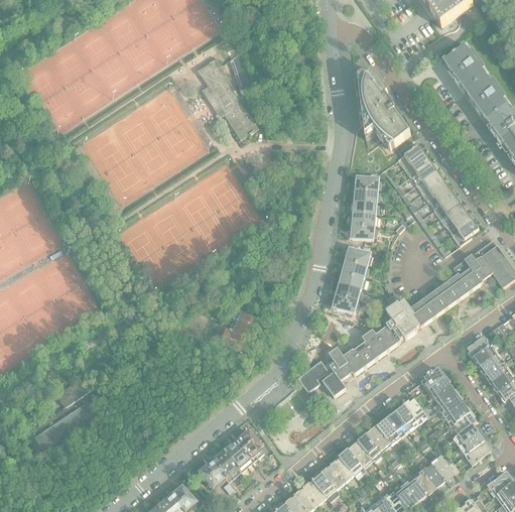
[(473,5),(469,0),(422,0),(429,10),(431,10),(434,14),(433,15),(440,26),(473,5)]
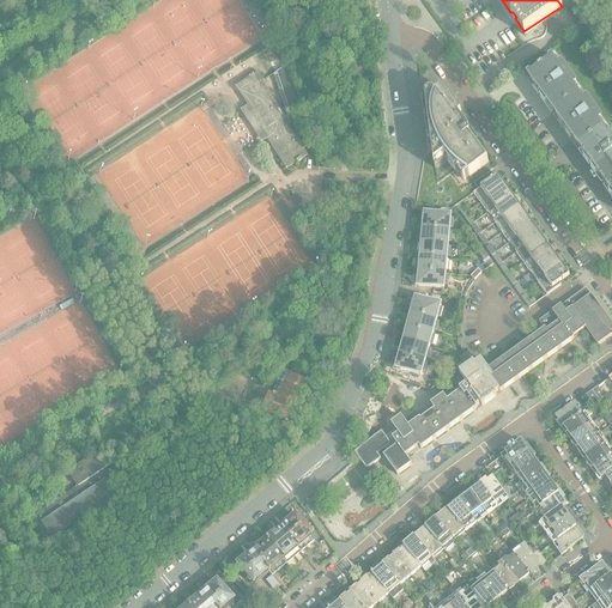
[(581,89),(568,72),(556,54),(552,56),(551,55),(549,56),(550,58),(529,72),(528,71),(526,72),(552,109),(581,89)]
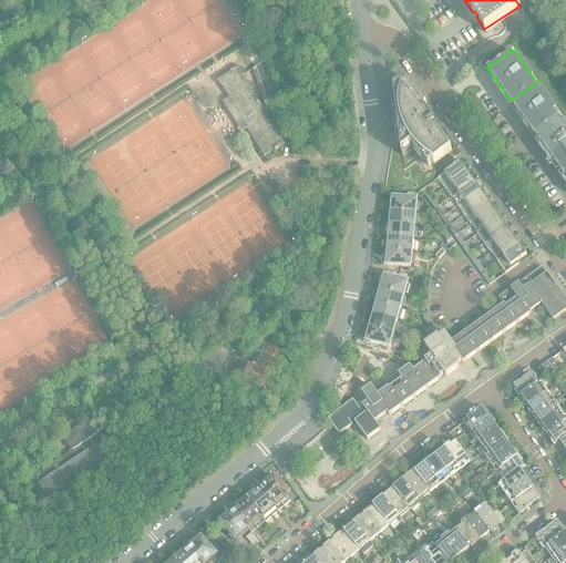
[(276,95),(263,58),(251,64),(264,103),(276,95)]
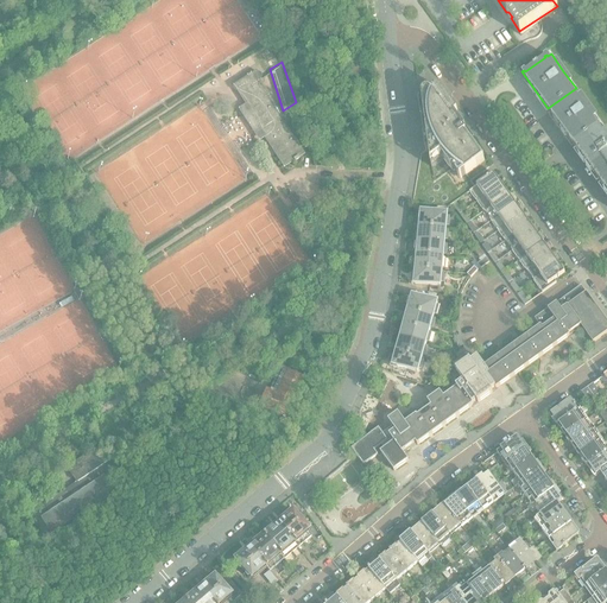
[(278,114),(282,113),(258,77),(260,76),(254,67),(231,82),(234,87),(236,86),(248,105),(242,109),(255,131),(261,127),(283,162),(292,156),(293,158),(297,154),(296,153),(302,150),(290,132),(291,131),(288,125),(286,125),(278,114)]
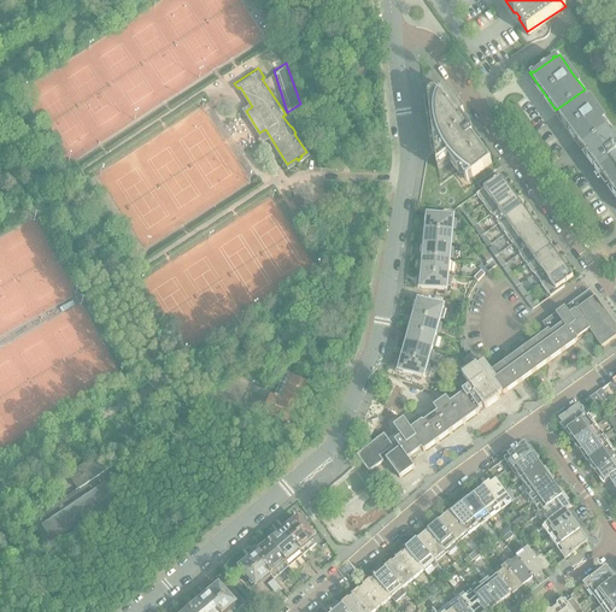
[(494,165),(473,134),(469,129),(468,130),(465,128),(469,125),(462,116),(458,118),(457,116),(463,111),(445,86),(436,90),(434,89),(432,89),(430,89),(428,90),(427,93),(427,95),(428,98),(424,100),(429,136),(430,136),(434,131),(435,137),(433,141),(434,146),(432,148),(432,149),(430,149),(430,148),(426,152),(417,202),(434,205),(443,205),(453,206),(475,190),(475,189),(481,186),(476,180),(494,165)]
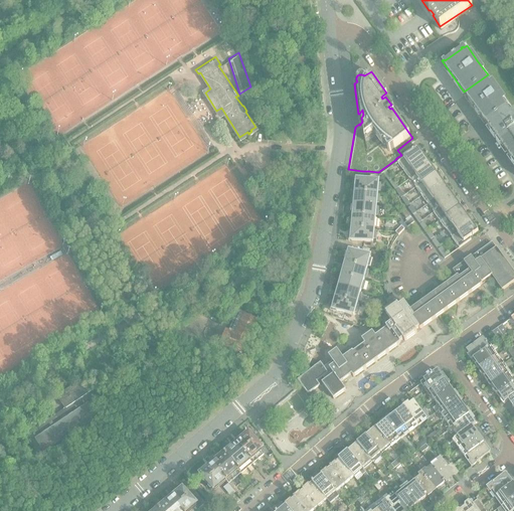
[(509,104),(498,90),(488,74),(464,92),(485,121),(509,104)]
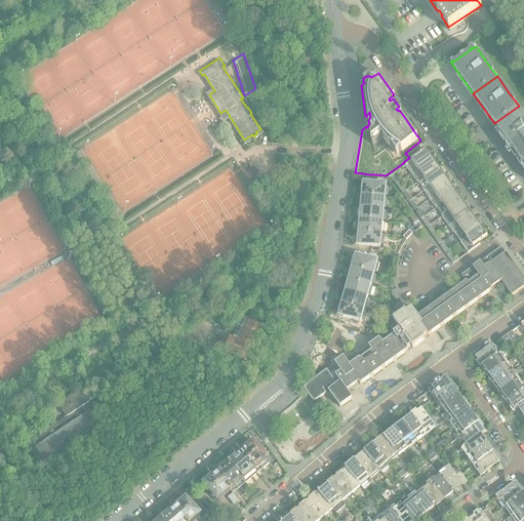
[(523,148),(523,113),(519,106),(494,123),(516,154),(523,148)]
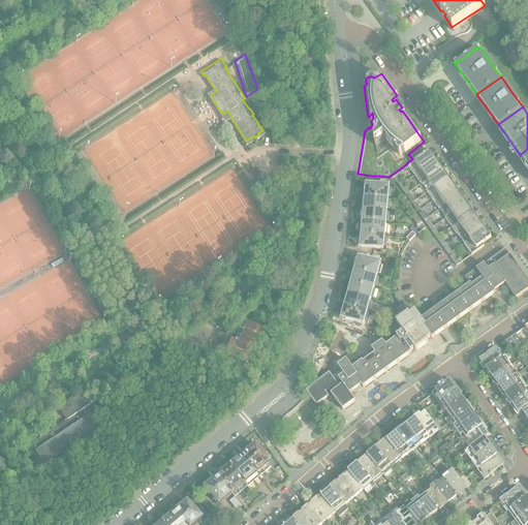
[(412,171),(433,154),(428,148),(412,159),(407,162),(407,163),(412,171)]
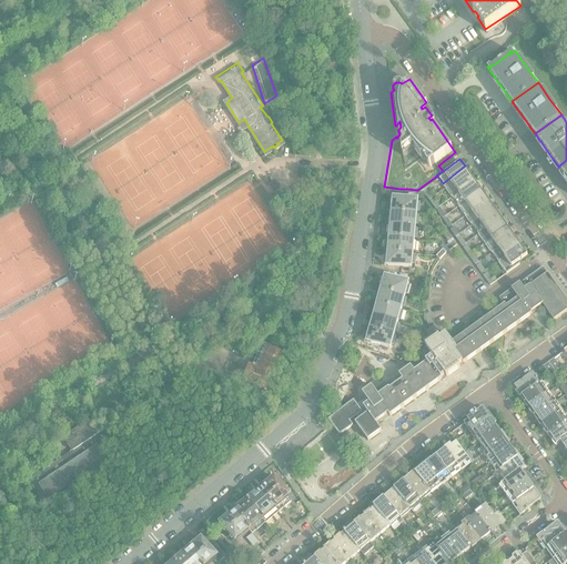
[(449,192),(472,175),(465,165),(443,183),(449,192)]
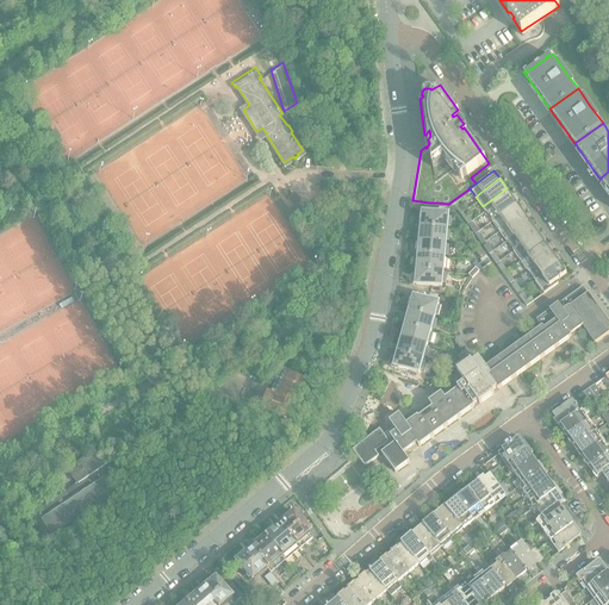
[(490,216),(514,198),(507,188),(483,206),(490,216)]
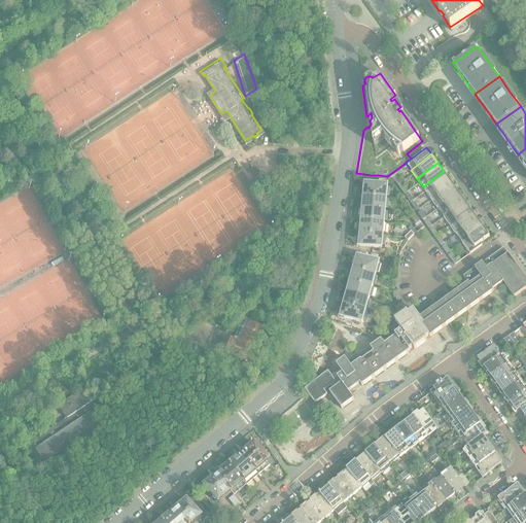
[(429,195),(450,179),(444,171),(423,186),(429,195)]
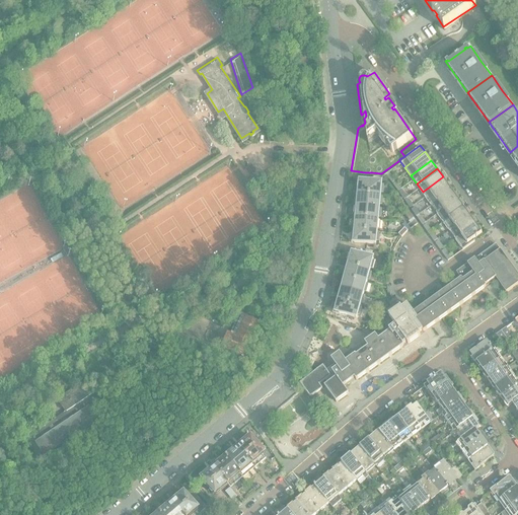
[(255,175),(251,170),(246,174),(250,179),(255,175)]
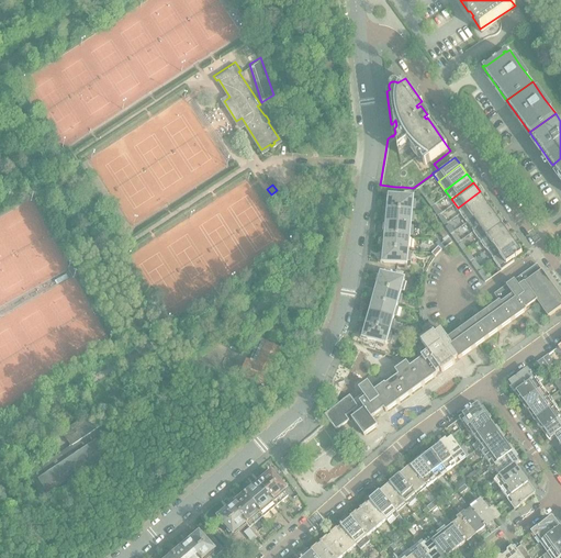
[(415,198),(412,197),(412,194),(403,193),(403,187),(395,187),(395,193),(392,192),(392,191),(393,191),(385,190),(384,205),(411,208),(411,207),(414,207),(415,198)]
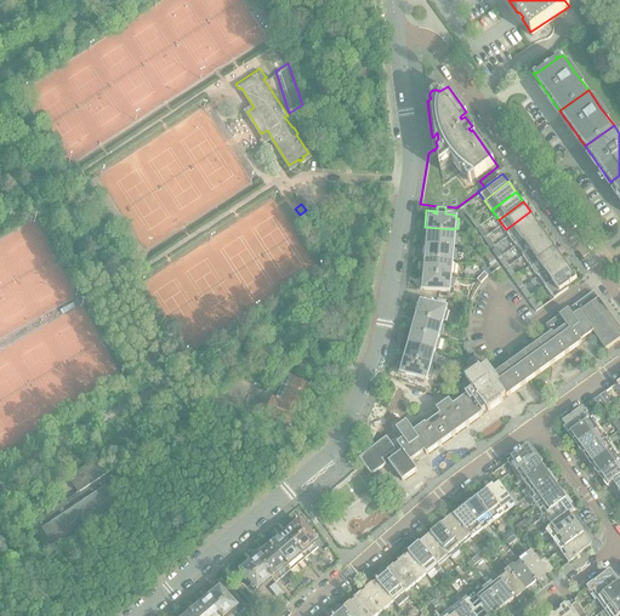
[(513,240),(538,222),(530,211),(506,229),(513,240)]
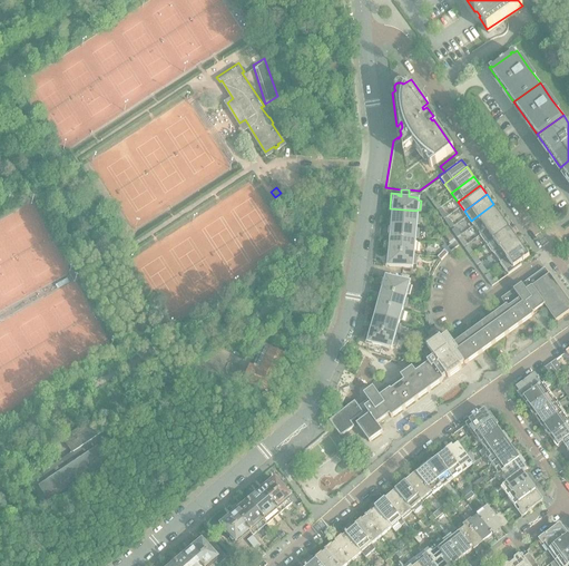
[(478,230),(500,213),(493,204),(471,221),(478,230)]
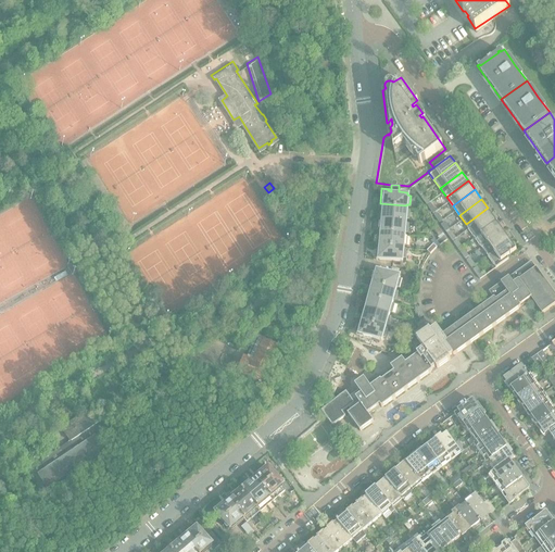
[(408,217),(410,209),(406,208),(406,205),(380,203),(379,216),(405,218),(405,217),(408,217)]
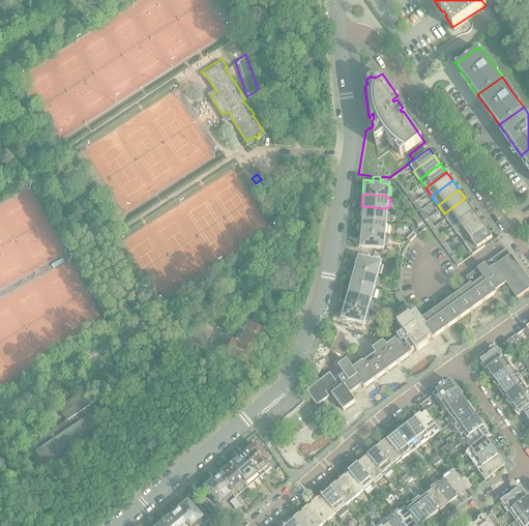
[(450,222),(471,206),(465,198),(444,213),(450,222)]
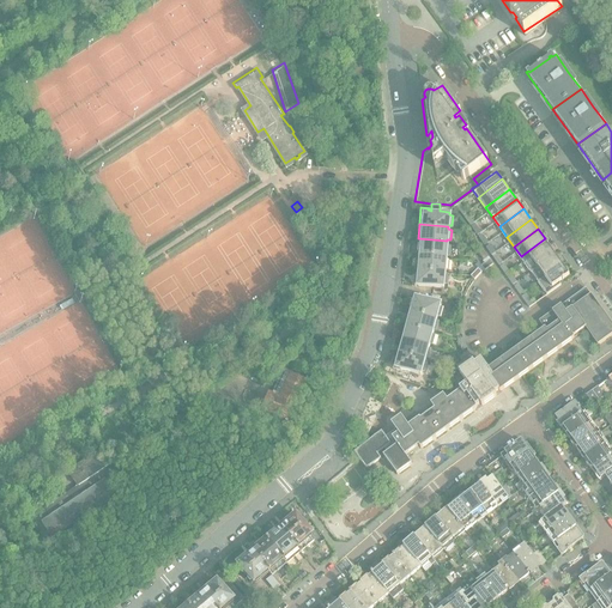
[(449,254),(449,244),(447,243),(447,241),(418,238),(417,253),(446,255),(446,254),(449,254)]
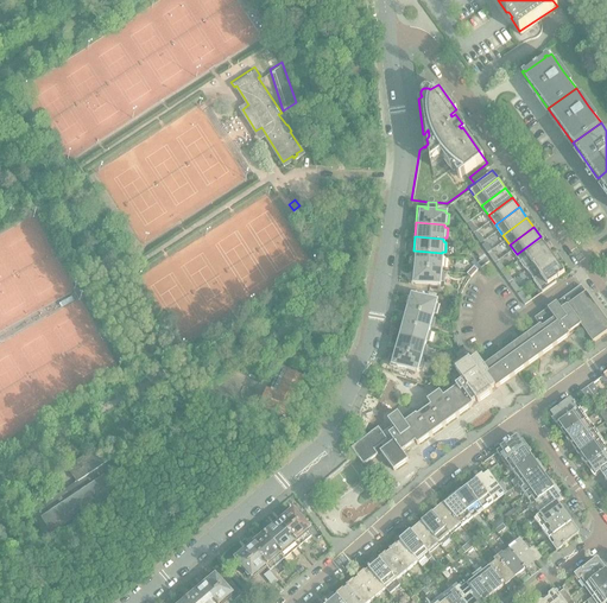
[(524,265),(548,246),(541,236),(517,254),(524,265)]
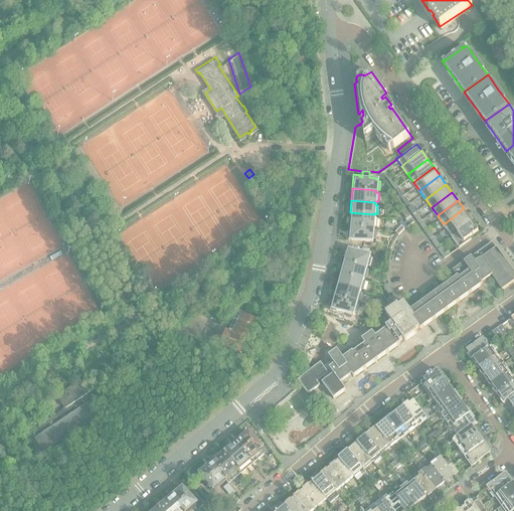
[(408,212),(403,205),(400,208),(405,215),(408,212)]
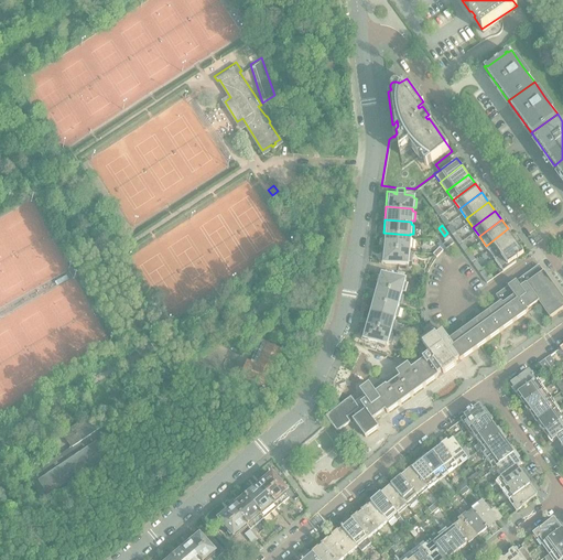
[(493,255),(515,238),(508,228),(486,246),(493,255)]
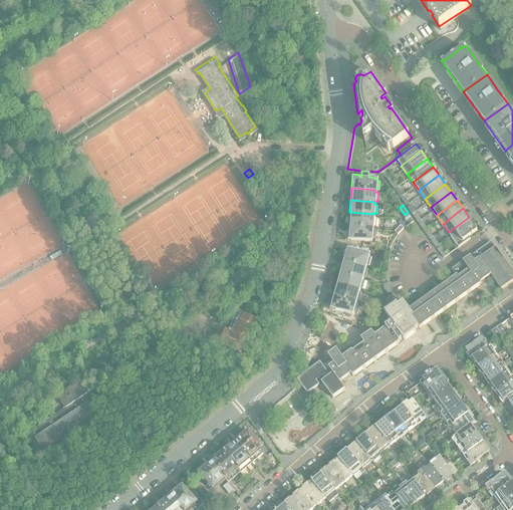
[(375,225),(375,217),(373,216),(373,214),(349,212),(347,224),(372,226),(372,224),(375,225)]
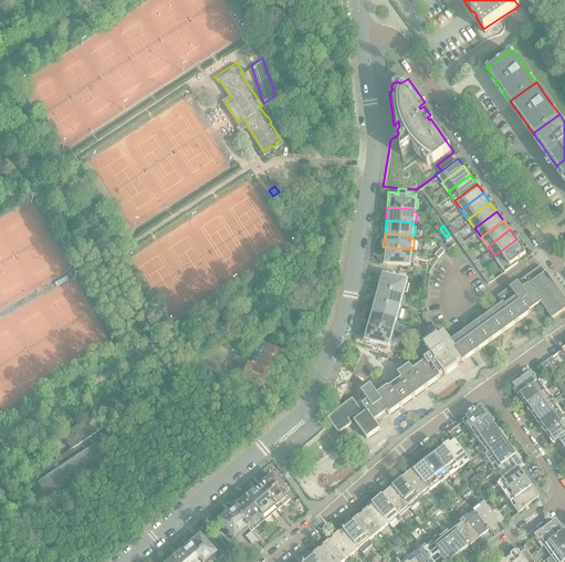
[(447,246),(454,240),(451,237),(443,242),(447,246)]
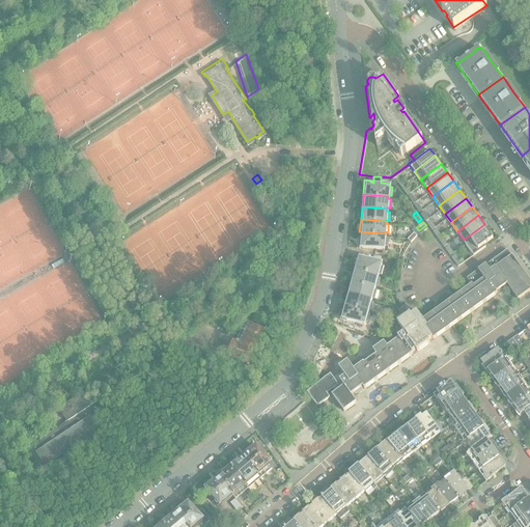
[(483,242),(492,236),(484,224),(464,240),(472,252),(484,243),(483,242)]
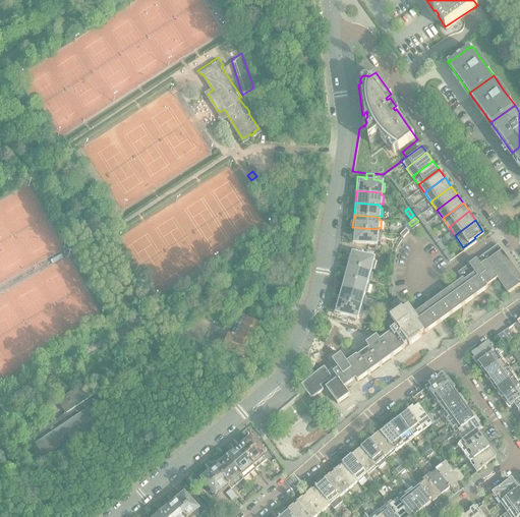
[(402,234),(408,228),(405,225),(399,231),(402,234)]
